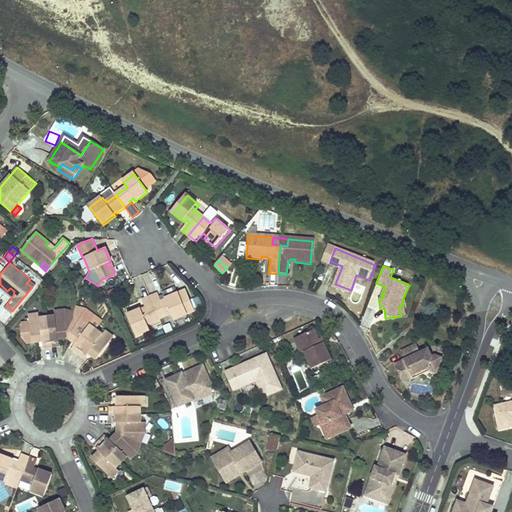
[(26,283),(32,287),(35,284),(30,279),(26,283)]
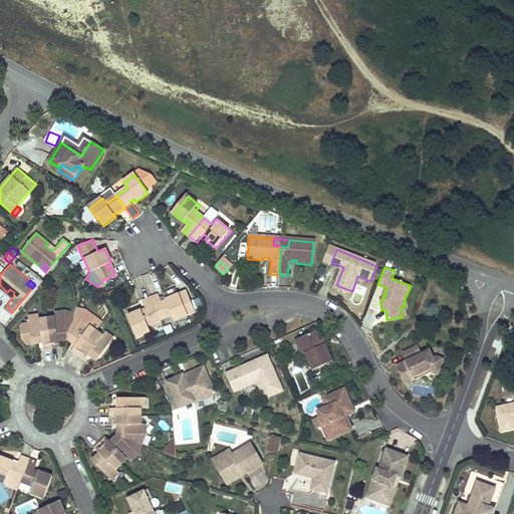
[(334,289),(350,296),(352,291),(336,285),(334,289)]
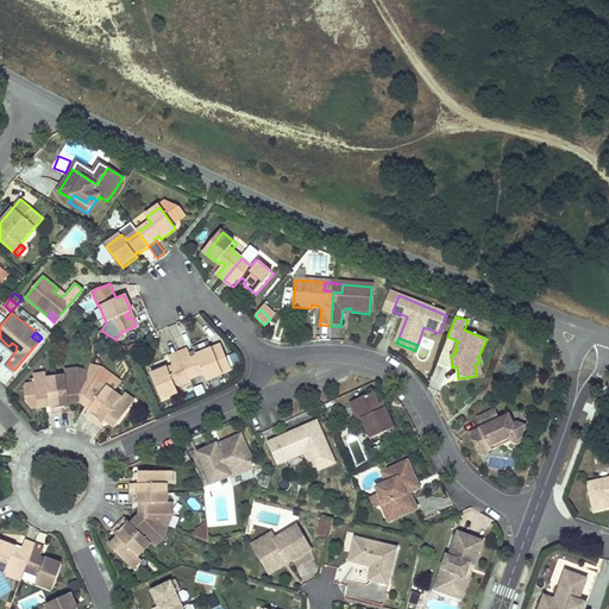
[(217,366),(226,363),(219,346),(211,350),(217,366)]
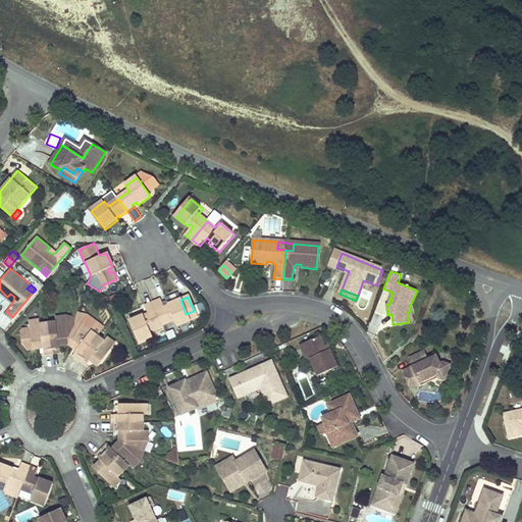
[(159,300),(151,303),(161,328),(172,323),(175,328),(197,319),(194,311),(186,314),(180,300),(166,306),(167,309),(163,310),(162,307),(159,300)]
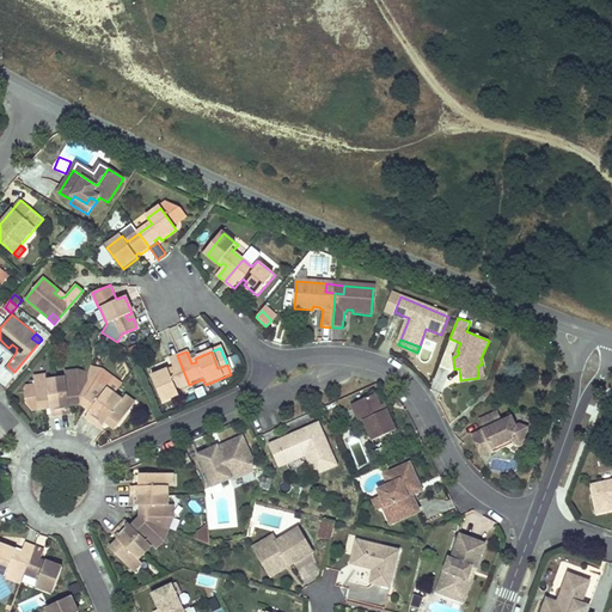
[(176,397),(173,391),(189,385),(177,355),(166,360),(170,368),(172,372),(167,374),(165,369),(148,377),(159,404),(176,397)]
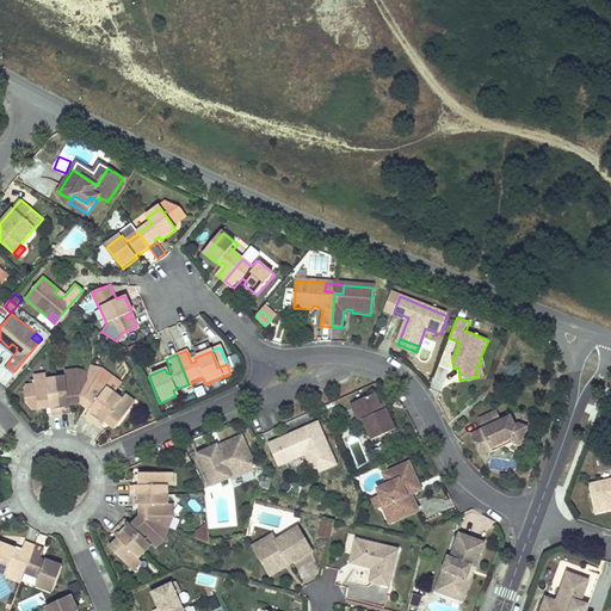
[(109,384),(97,376),(88,372),(87,377),(97,380),(106,388),(109,384)]
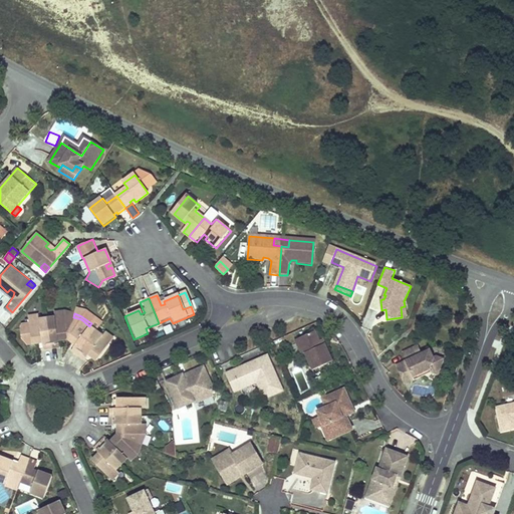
[(54,316),(45,317),(49,347),(57,346),(56,340),(67,339),(73,317),(63,315),(54,316)]
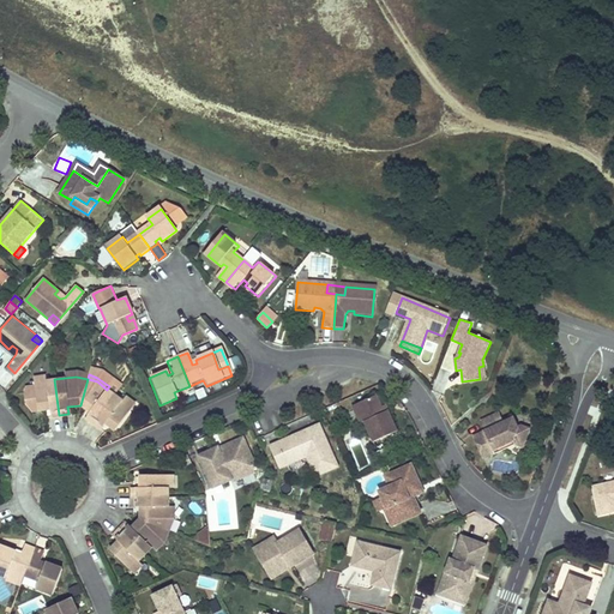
[(42,381),(32,383),(32,386),(25,387),(20,392),(22,402),(30,411),(48,409),(48,416),(59,415),(54,379),(42,381)]
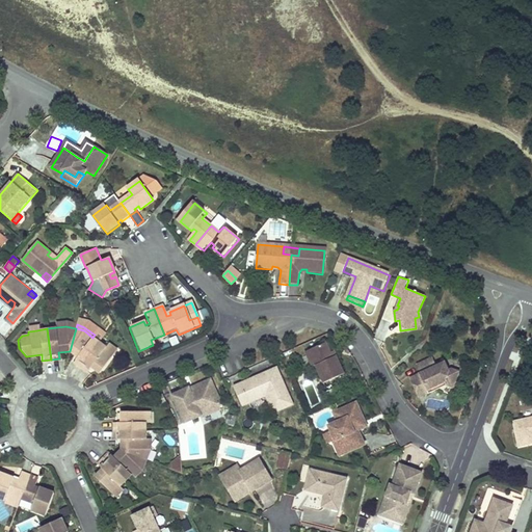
[(71,351),(78,357),(74,362),(81,367),(100,343),(92,338),(84,330),(76,328),(70,351),(71,351)]
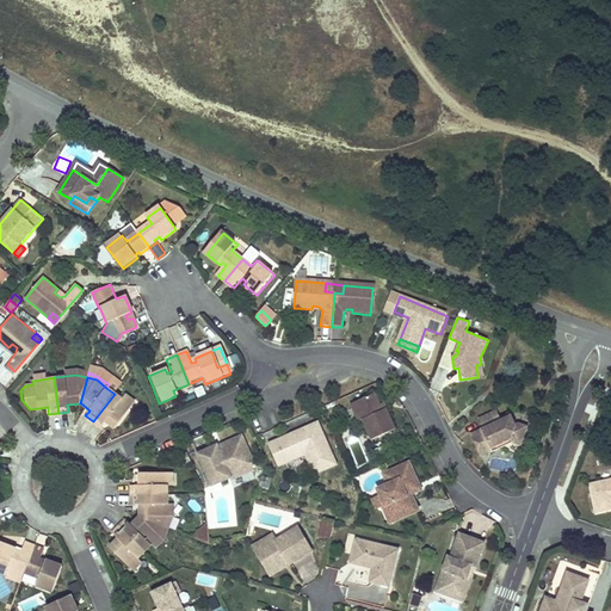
[(131,408),(123,401),(115,394),(93,421),(102,429),(105,423),(115,430),(131,408)]
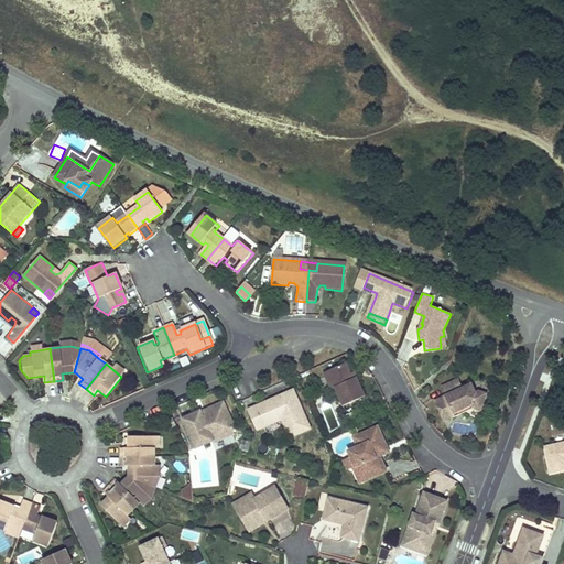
[(366,397),(358,378),(354,379),(351,373),(347,364),(324,373),(332,390),(335,389),(344,407),(366,397)]
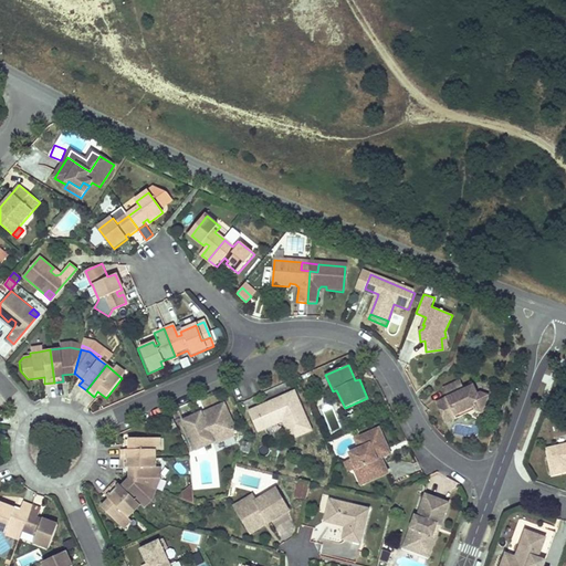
[(126,374),(117,367),(114,371),(122,378),(126,374)]
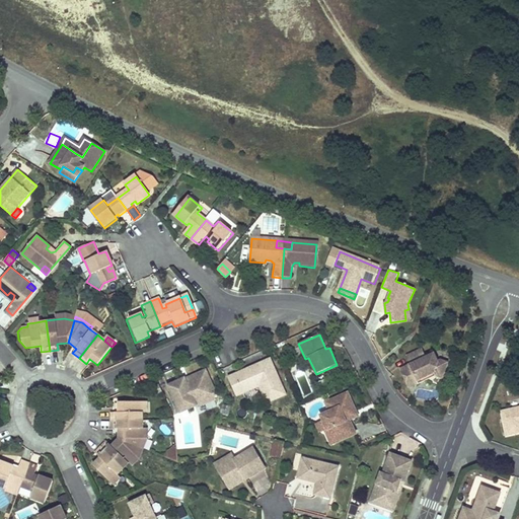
[(439,361),(435,353),(427,357),(423,349),(408,356),(411,364),(403,368),(408,376),(404,378),(410,388),(420,384),(419,381),(435,373),(436,376),(444,379),(449,363),(441,360),(439,361)]
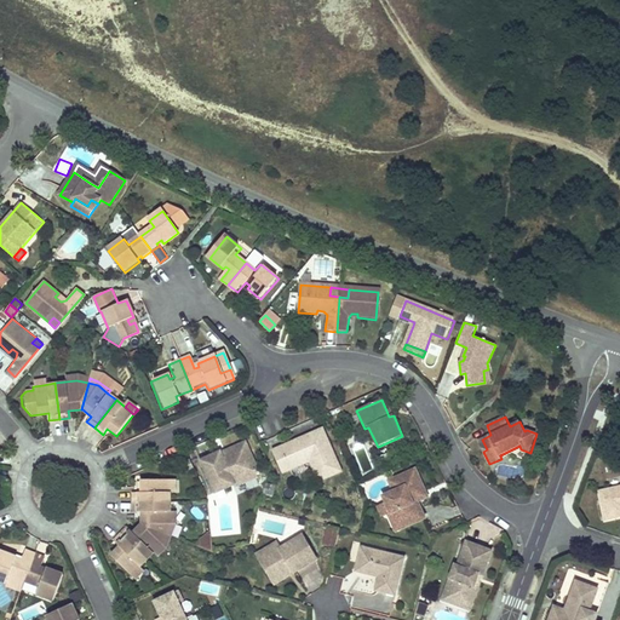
[(342,475),(322,430),(279,449),(290,474),(309,464),(319,484),(342,475)]
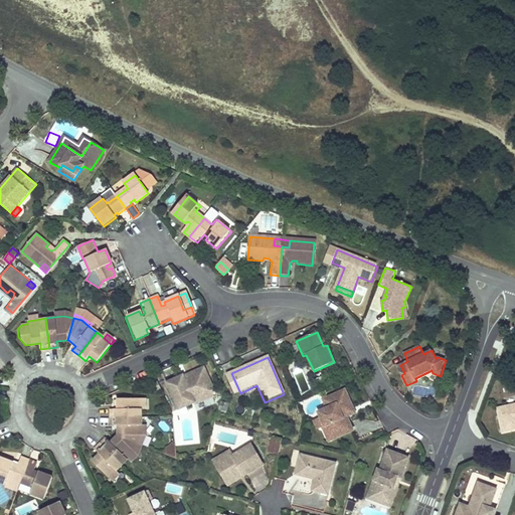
[(205,368),(197,372),(196,370),(188,373),(189,376),(185,378),(184,376),(183,375),(167,382),(179,409),(180,409),(182,414),(190,411),(188,405),(195,402),(193,396),(214,387),(205,368)]
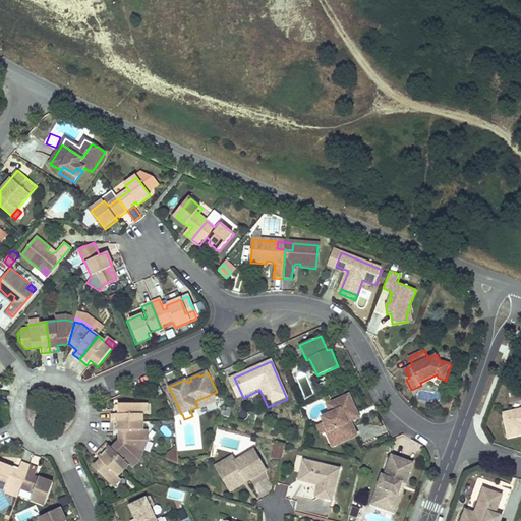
[(437,374),(420,383),(421,386),(438,378),(437,374)]
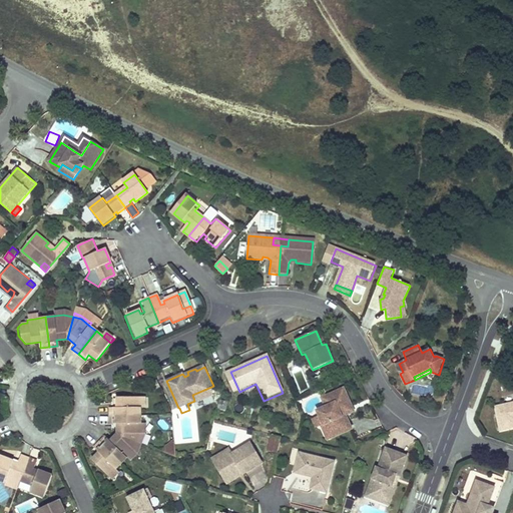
[(226,374),(234,394),(239,392),(230,372),(226,374)]
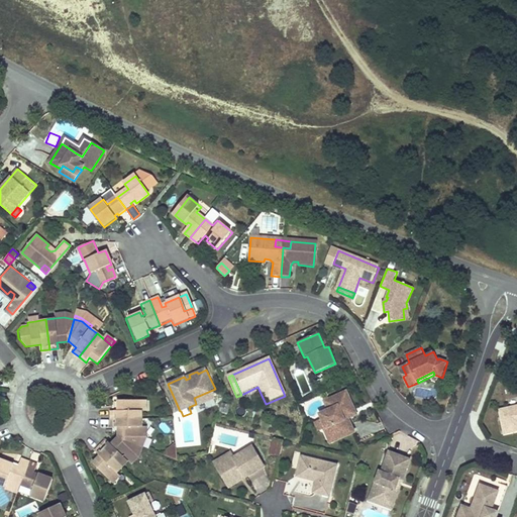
[(215,389),(194,398),(196,404),(197,406),(213,399),(215,389)]
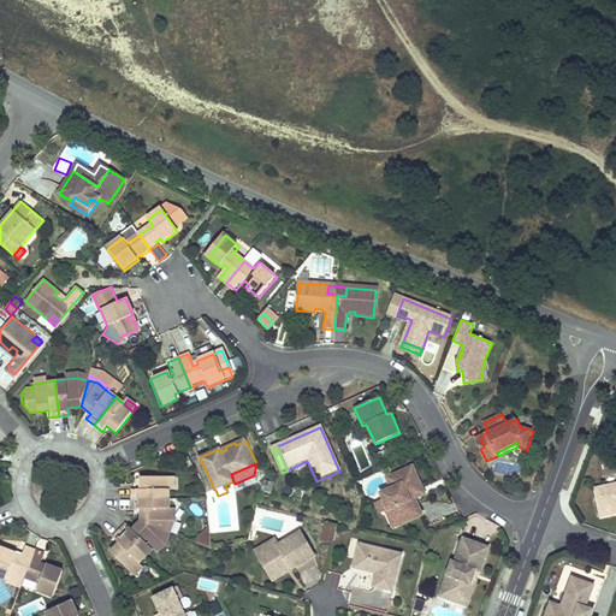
[(422,489),(413,467),(388,478),(391,489),(381,493),(384,499),(389,510),(386,511),(394,528),(419,517),(409,495),(422,489)]
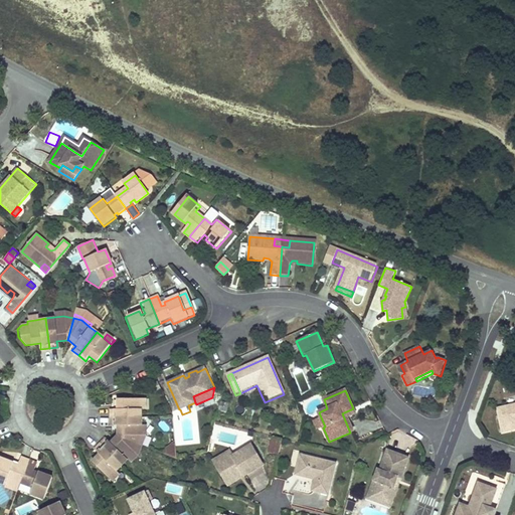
[(142,398),(119,398),(119,409),(112,409),(111,416),(113,417),(142,416),(142,406),(142,398)]
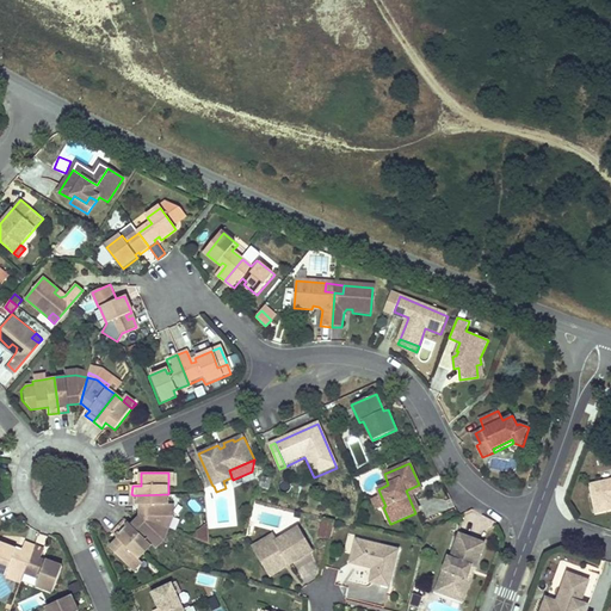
[(270,489),(272,479),(261,476),(259,487),(270,489)]
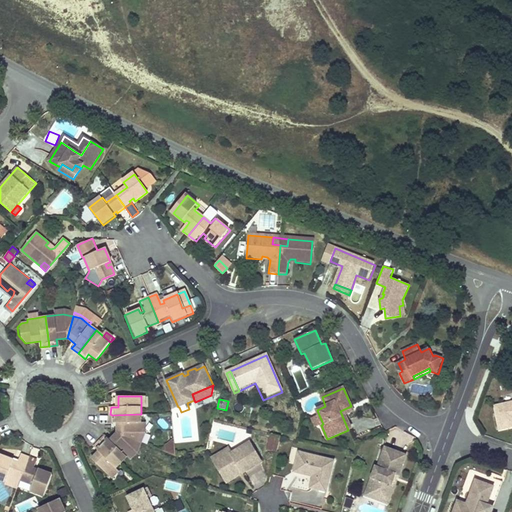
[(511,402),(504,404),(496,406),(502,430),(511,427),(511,402)]
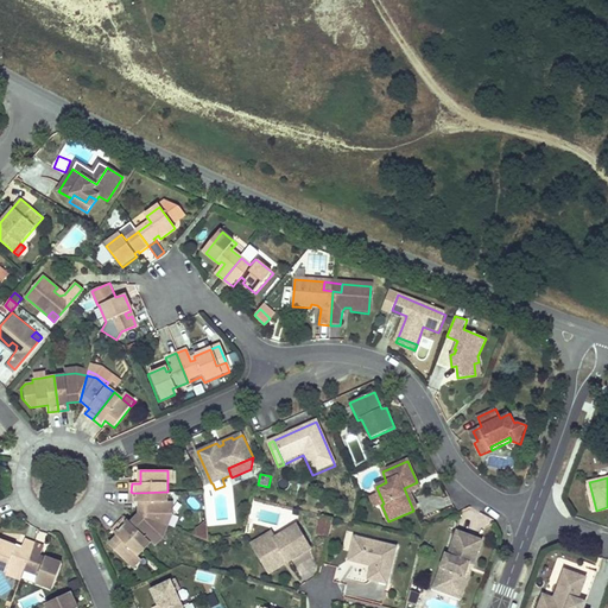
[(417,482),(404,488),(413,511),(417,508),(410,492),(419,488),(417,482)]
